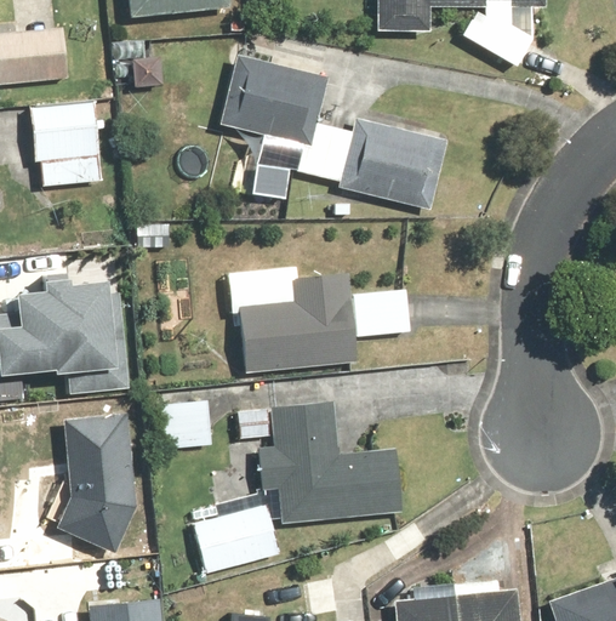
[(229,10),(229,0),(125,0),(127,20),(229,10)]
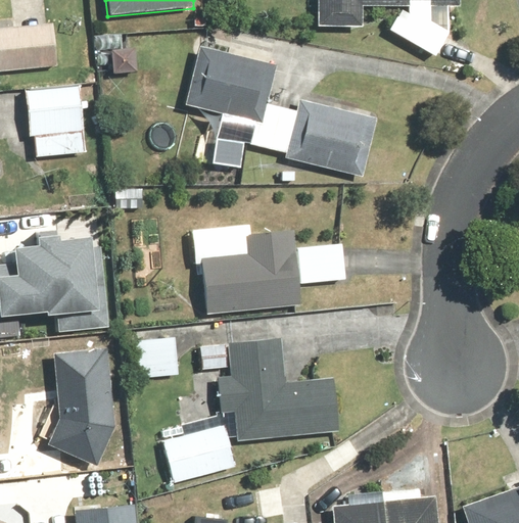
[(458,0),(320,0),(320,25),(364,26),(364,6),(407,6),(407,0),(430,0),(430,6),(458,6),(458,0)]
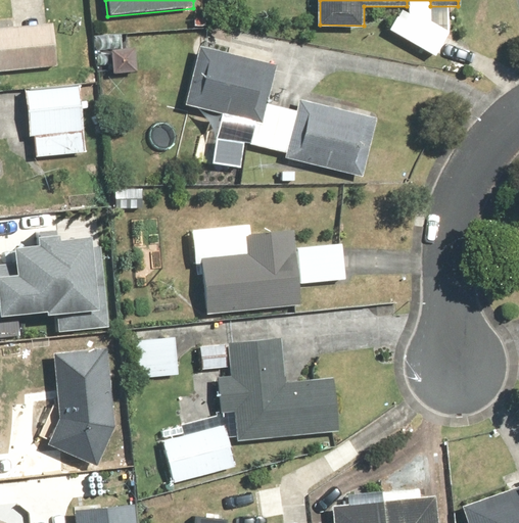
[(449,33),(402,9),(390,32),(437,55),(449,33)]
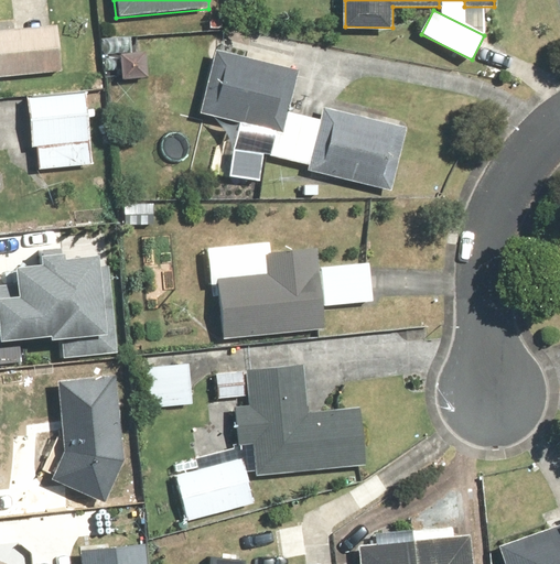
[(0,80),(63,73),(57,26),(0,33),(0,80)]
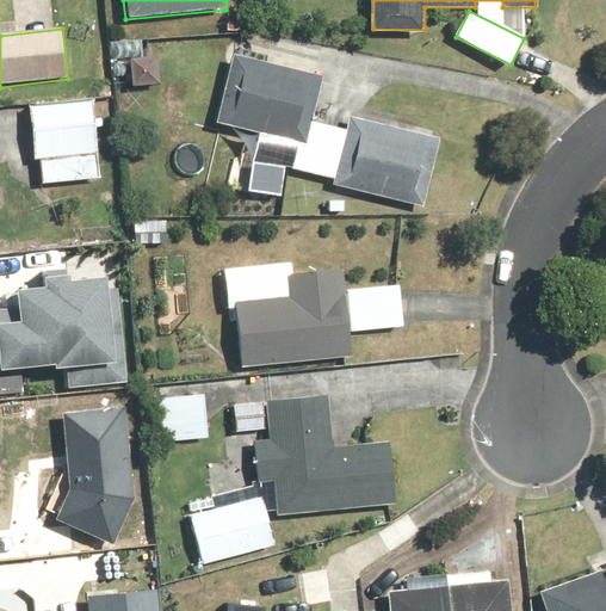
[(321,75),(233,54),(216,123),(304,144),(321,75)]
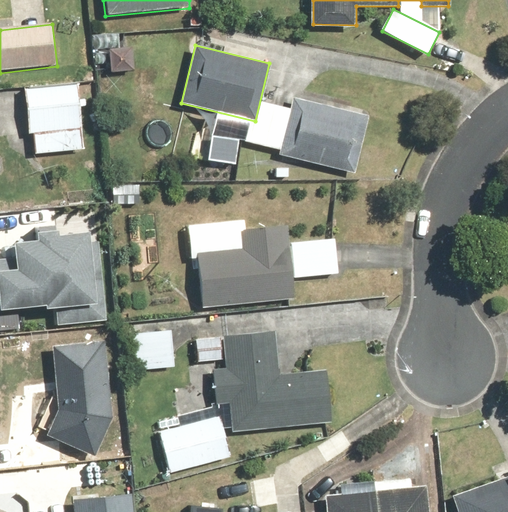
[(80,83),(25,86),(28,135),(33,134),(34,152),(84,149),(80,83)]
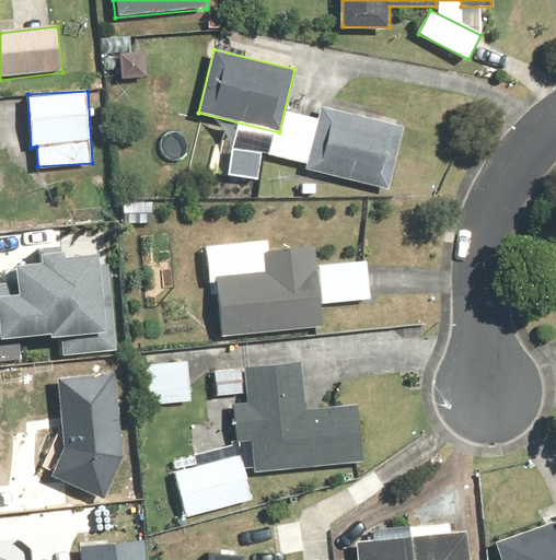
[(402,126),(320,108),(307,170),(389,187),(402,126)]
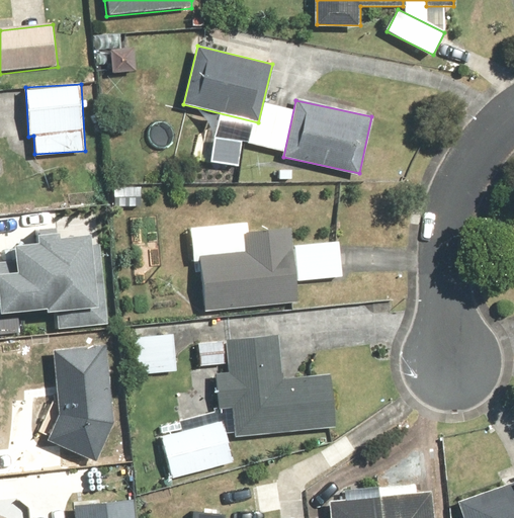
[(212,138),(208,162),(241,166),(244,142),(212,138)]
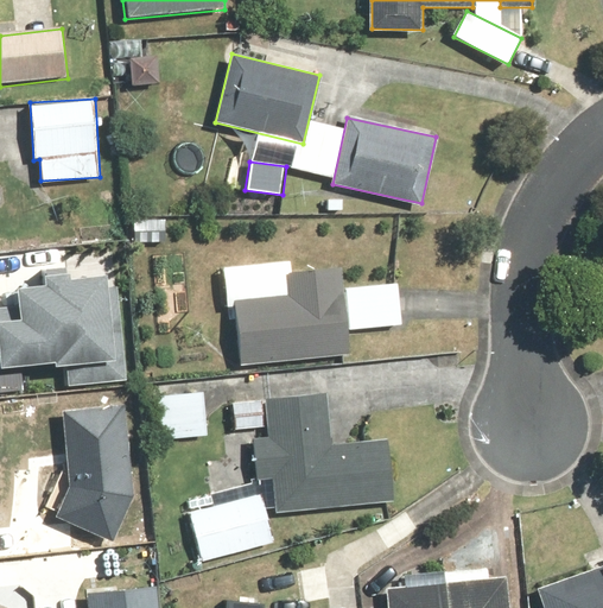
[(235,309),(240,365),(349,355),(348,329),(398,325),(394,284),(344,287),(342,270),(291,274),(290,263),(222,267),(226,309),(235,309)]
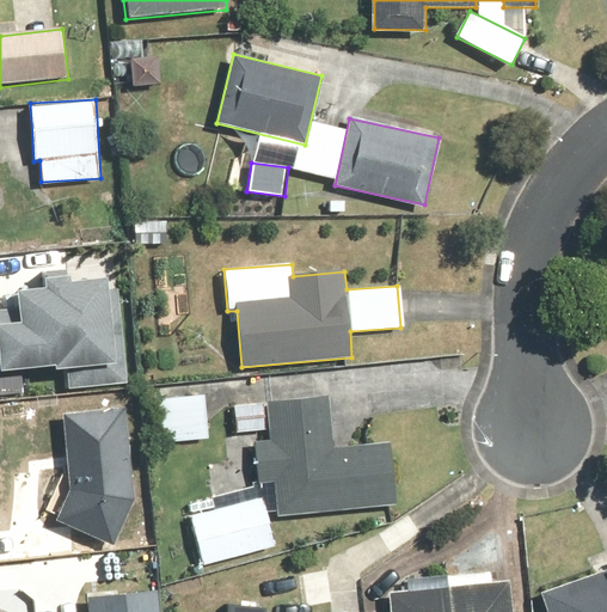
[(0,362),(54,356),(56,387),(124,380),(115,281),(100,283),(99,268),(36,274),(37,285),(16,287),(19,320),(0,323),(0,362)]
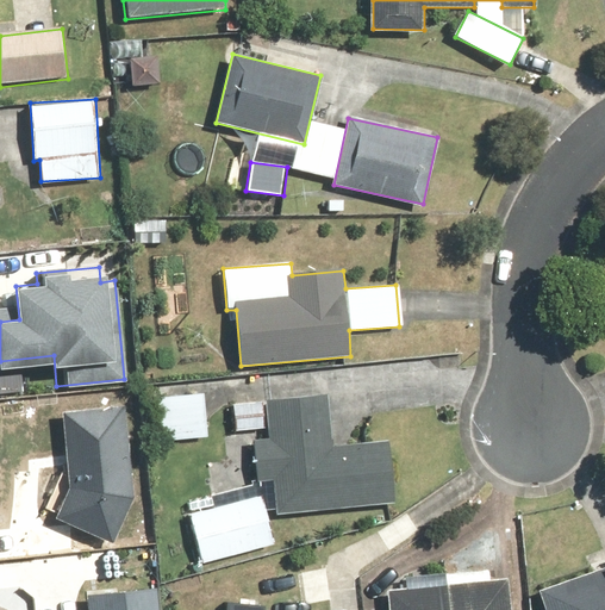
[(204,394),(158,397),(161,440),(206,437),(204,394)]
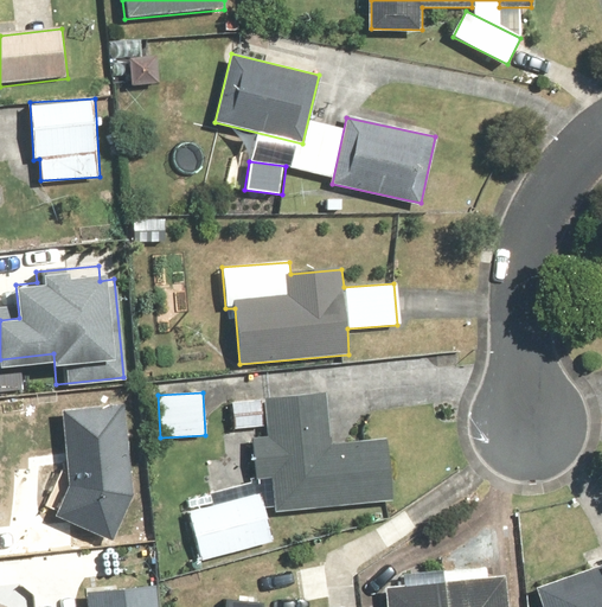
[(273,480),(275,510),(391,500),(386,439),(332,443),(328,394),(264,398),(268,436),(251,438),(255,481),(273,480)]
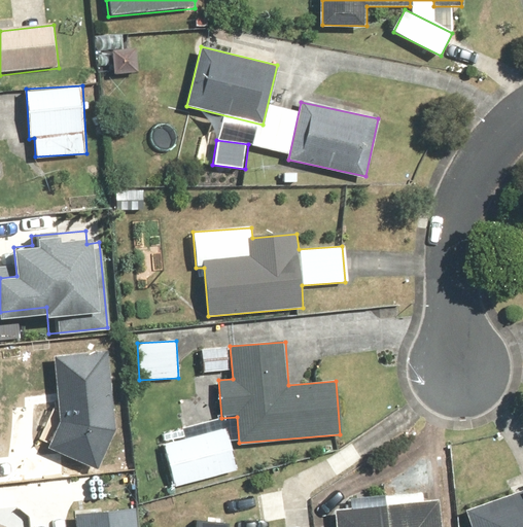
[(55,420),(42,448),(96,471),(113,432),(104,353),(47,359),(55,420)]
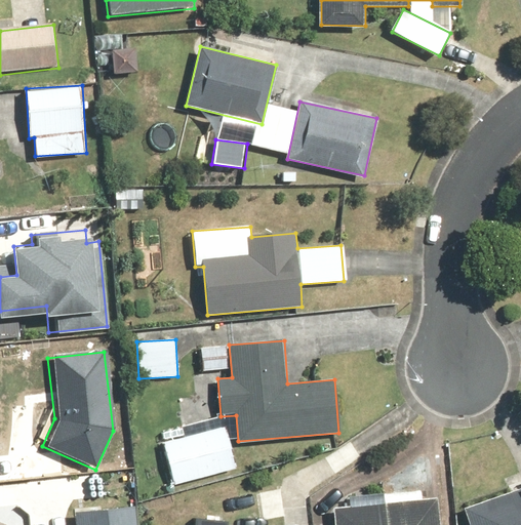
[(160,444),(171,486),(238,469),(227,426),(221,428),(218,416),(190,423),(187,412),(176,415),(182,438),(160,444)]
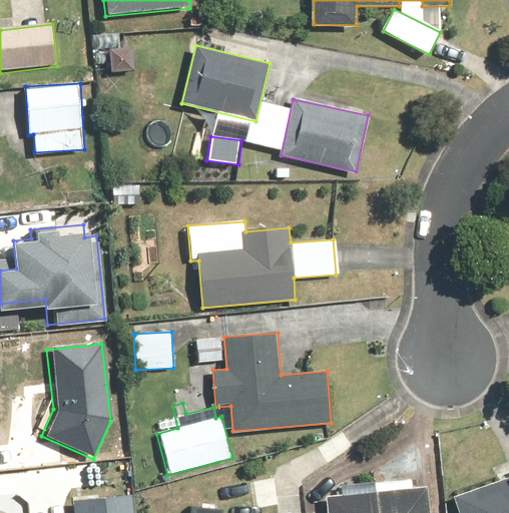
[(508,512),(508,470),(438,497),(443,512),(508,512)]
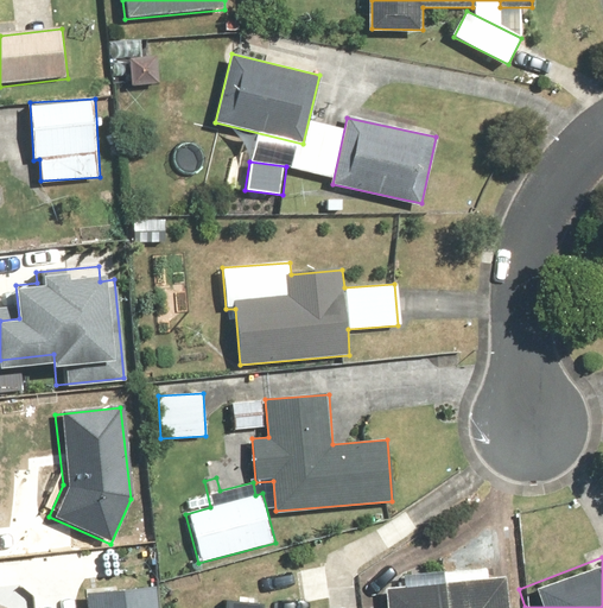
[(512,607),(508,575),(386,588),(387,607),(512,607)]
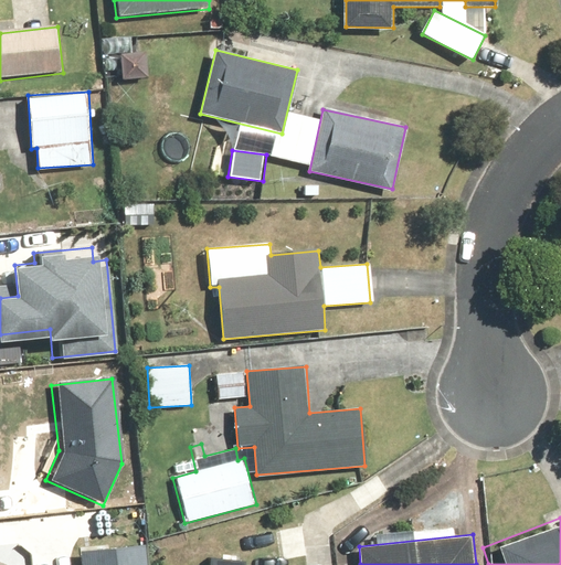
[(138,564),(136,540),(71,547),(72,564),(138,564)]
